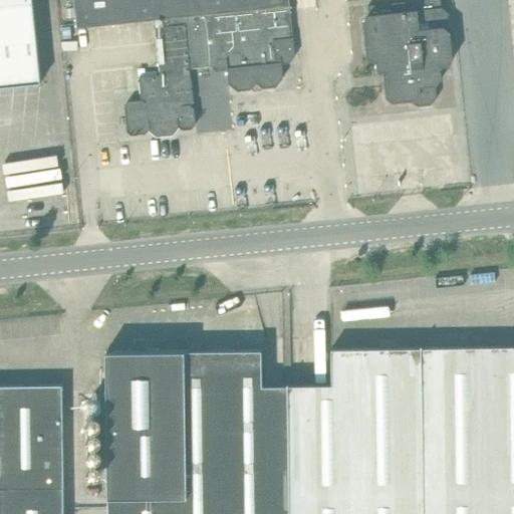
[(0,0),(0,86),(41,82),(32,0),(0,0)]
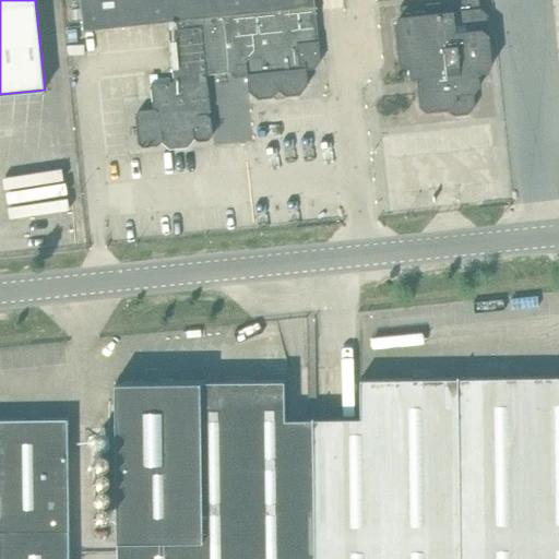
[(314,0),(81,0),(82,8),(84,30),(168,21),(294,8),(316,6),(314,0)]
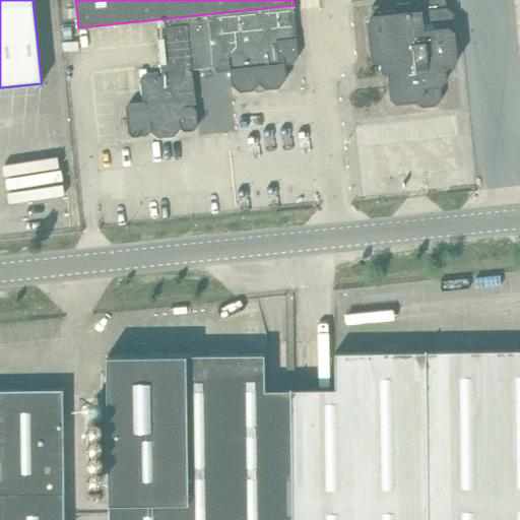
[(458,60),(453,12),(447,7),(445,0),(425,0),(372,5),(373,15),(368,21),(371,57),(378,63),(381,63),(382,73),(388,72),(390,98),(397,104),(415,102),(423,107),(436,106),(442,99),(441,86),(447,79),(446,67),(453,66),(458,60)]
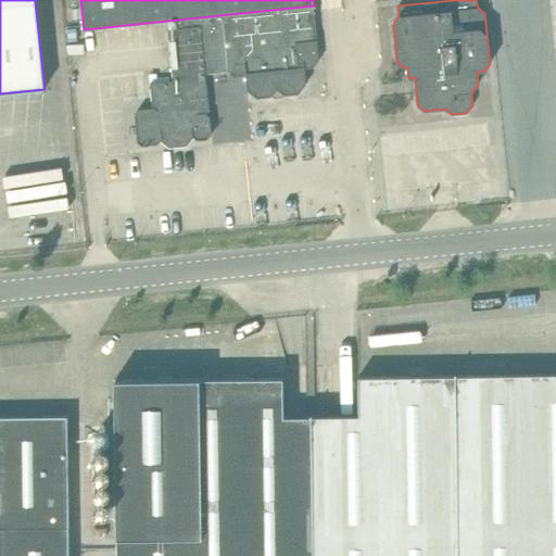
[(293,12),(292,8),(167,21),(173,77),(205,74),(245,70),(304,63),(305,68),(313,67),(319,61),(314,10),(293,12)]
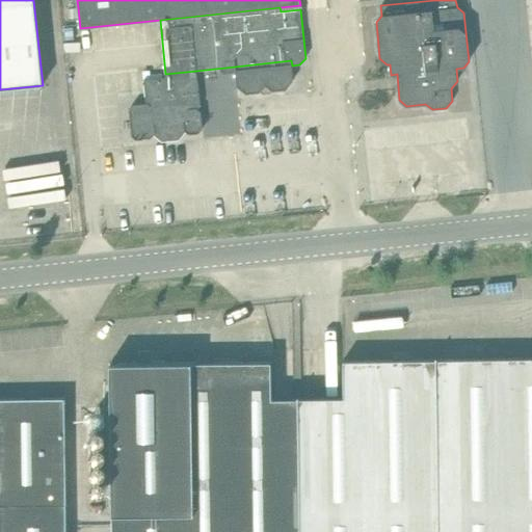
[(293,80),(292,65),(291,60),(235,67),(237,86),(246,94),(259,92),(265,85),(272,90),(286,89),(293,80)]
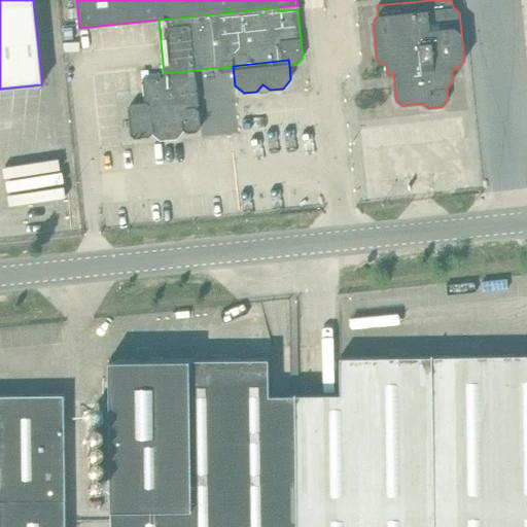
[(198,105),(195,70),(164,73),(164,77),(142,79),(145,103),(132,104),(128,108),(131,135),(135,138),(149,137),(152,134),(160,140),(177,138),(183,130),(187,133),(197,132),(201,128),(199,110),(196,108),(198,105)]
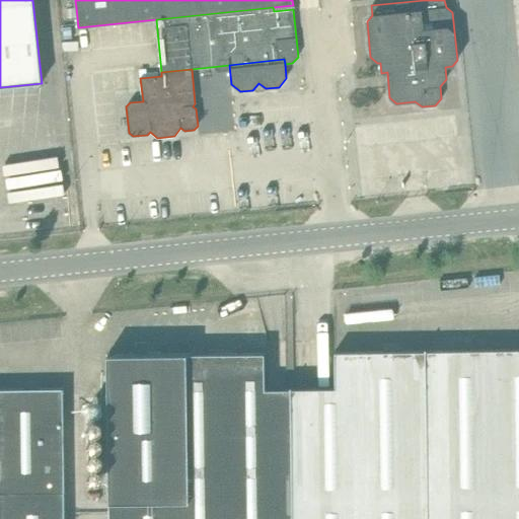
[(518,518),(518,349),(420,350),(422,518),(518,518)]
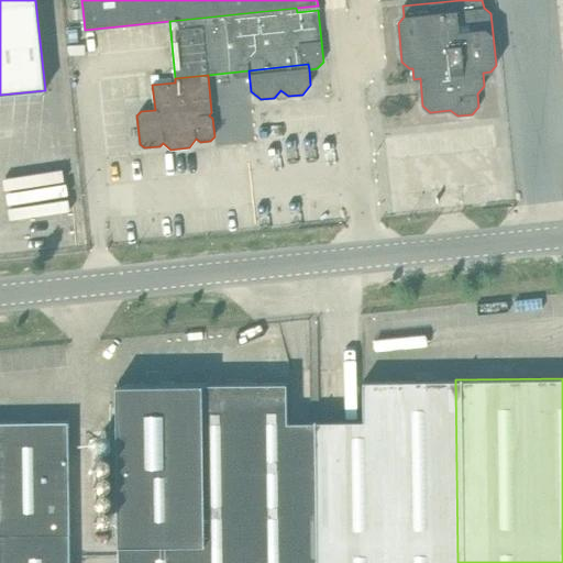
[(457,562),(455,379),(363,382),(363,421),(310,422),(312,562),(457,562)]
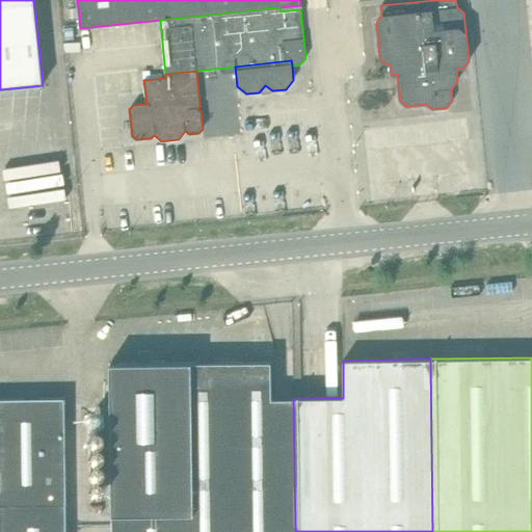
[(295,531),(293,399),(271,399),(271,362),(197,363),(200,495),(111,496),(111,531),(295,531)]
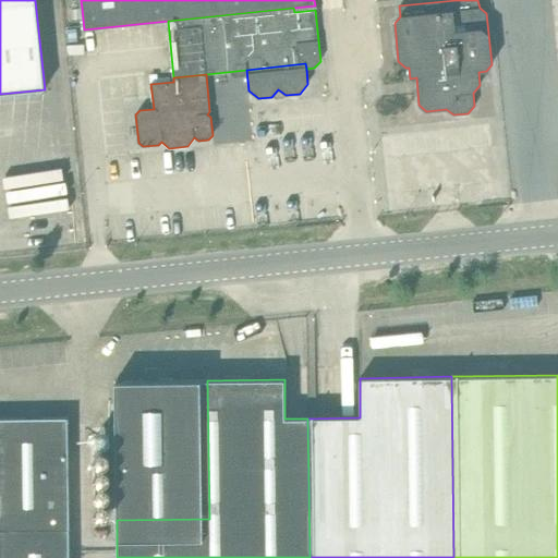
[(209,519),(207,380),(114,381),(117,520),(209,519)]
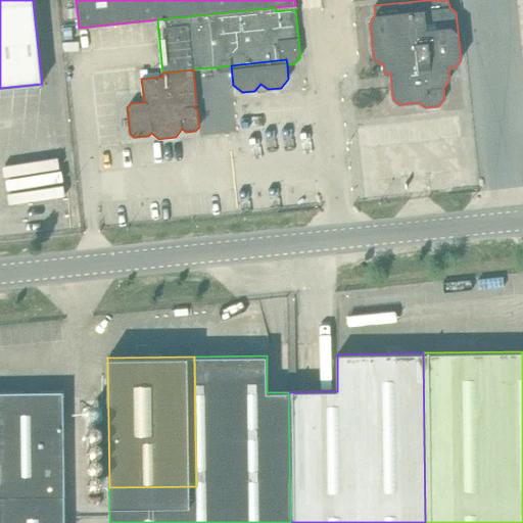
[(0,391),(0,484),(64,483),(63,391),(0,391)]
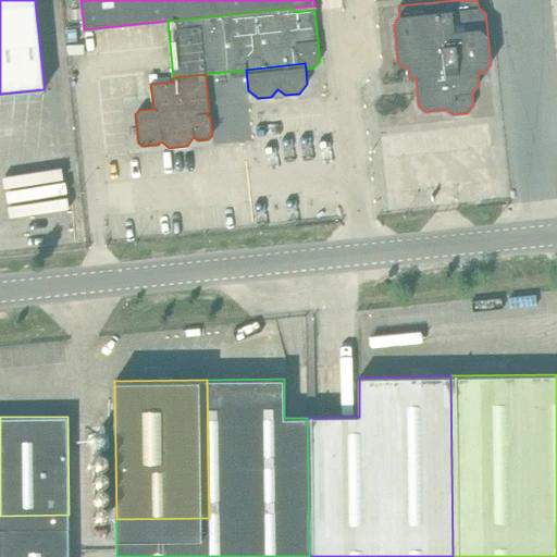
[(0,556),(69,556),(69,515),(0,516),(0,556)]
